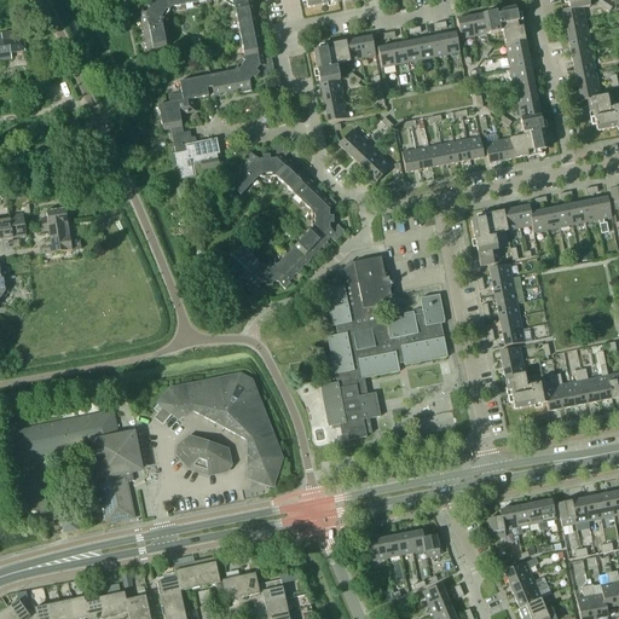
[(262,41),(261,35),(259,35),(256,22),(259,22),(258,16),(255,16),(254,11),(256,10),(255,4),(253,4),(252,0),(154,0),(154,3),(150,0),(146,6),(149,9),(146,12),(143,13),(142,5),(133,7),(132,10),(134,21),(140,19),(142,25),(140,27),(142,33),(143,33),(144,38),(143,39),(144,45),(145,45),(146,51),(150,51),(151,57),(167,53),(165,38),(167,38),(166,33),(163,33),(161,23),(166,16),(168,17),(169,15),(167,13),(171,9),(180,6),(180,9),(185,9),(185,6),(206,1),(206,4),(210,3),(210,0),(212,0),(221,0),(225,3),(224,5),(226,6),(227,4),(235,9),(236,18),(233,19),(235,24),(237,23),(241,42),(238,42),(239,47),(242,47),(244,57),(239,64),(237,63),(236,65),(238,67),(235,71),(225,74),(225,71),(220,71),(220,74),(209,76),(213,98),(220,97),(219,94),(225,93),(226,96),(232,94),(231,92),(237,91),(238,94),(250,92),(249,81),(252,77),(255,80),(259,74),(255,71),(259,67),(261,67),(264,74),(272,73),(273,70),(271,58),(265,59),(264,53),(265,53),(264,47),(261,47),(261,41),(262,41)]
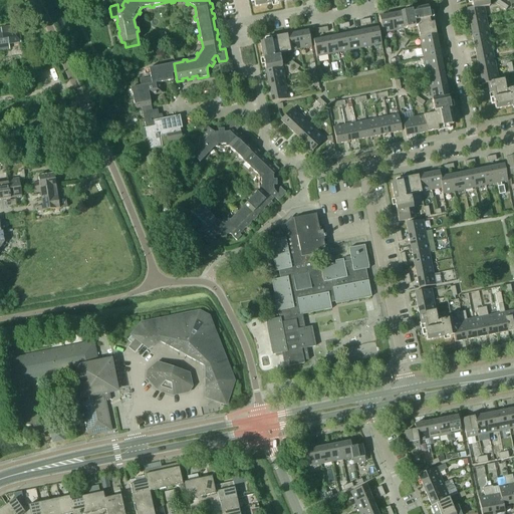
[(488,0),(470,0),(472,8),(483,6),(484,7),(489,5),(488,0)]
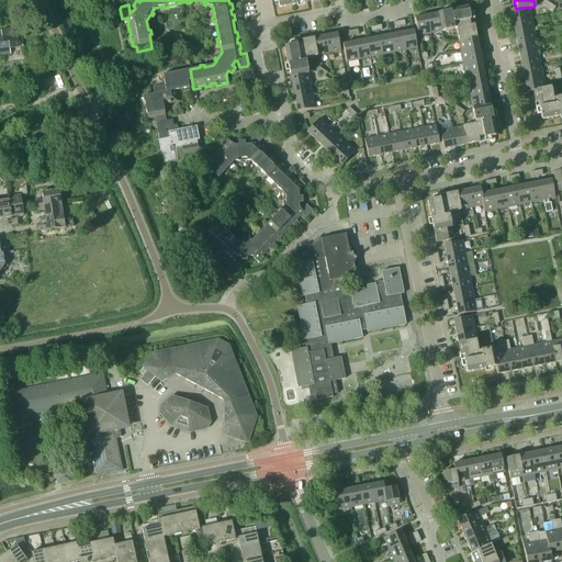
[(510,10),(513,22),(531,19),(529,8),(528,7),(516,9),(510,10)]
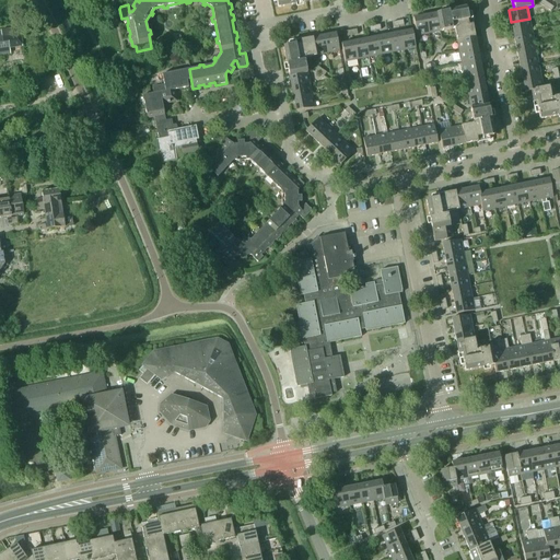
[(466,8),(451,11),(454,28),(473,25),(471,19),(468,20),(466,8)]
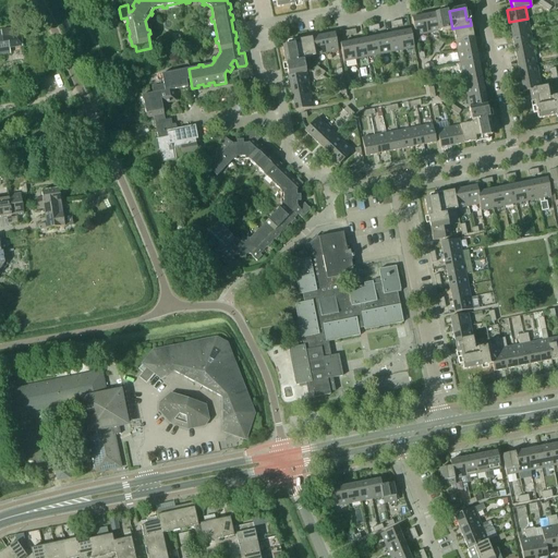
[(434,33),(452,28),(449,11),(431,14),(434,33)]
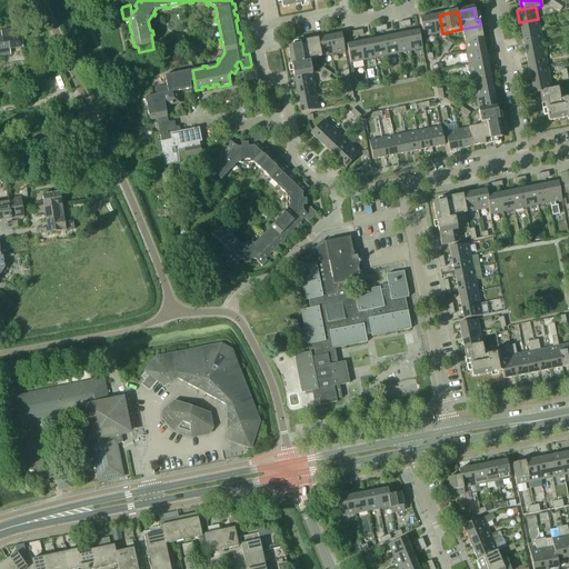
[(442,33),(439,15),(419,19),(423,37),(442,33)]
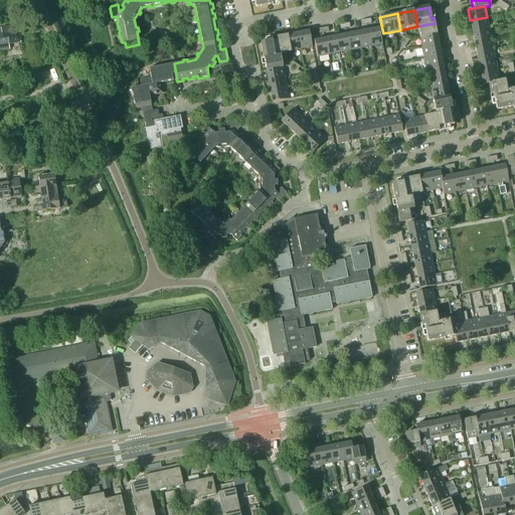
[(470,20),(472,31),(489,27),(487,17),(470,20)]
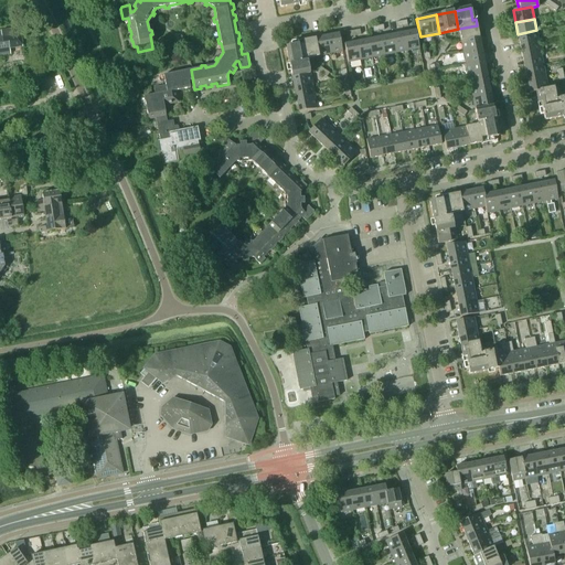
[(481,50),(477,25),(458,29),(464,53),(481,50)]
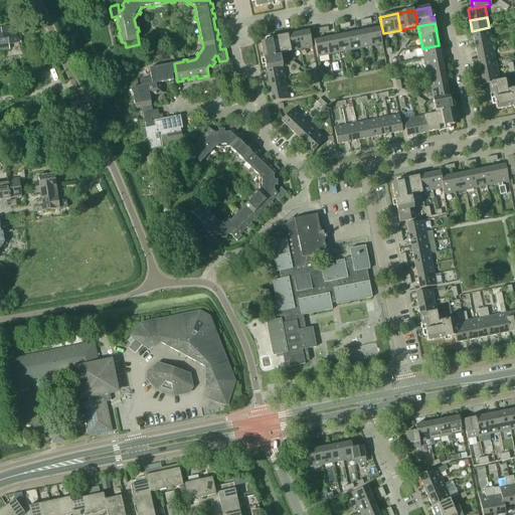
[(0,50),(9,49),(8,44),(20,42),(17,26),(0,27),(0,50)]
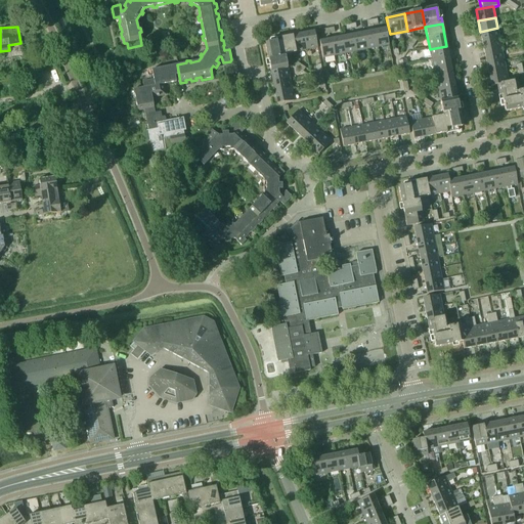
[(480,32),(482,42),(499,39),(497,28),(480,32)]
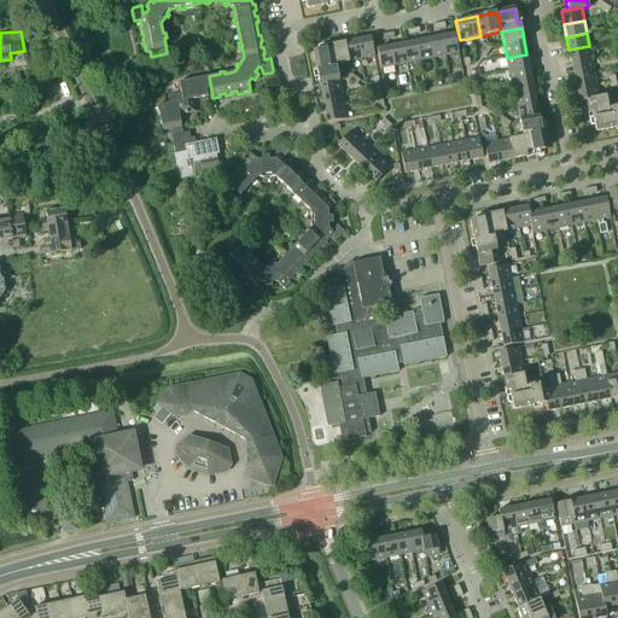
[(455,34),(442,36),(445,56),(459,53),(455,34)]
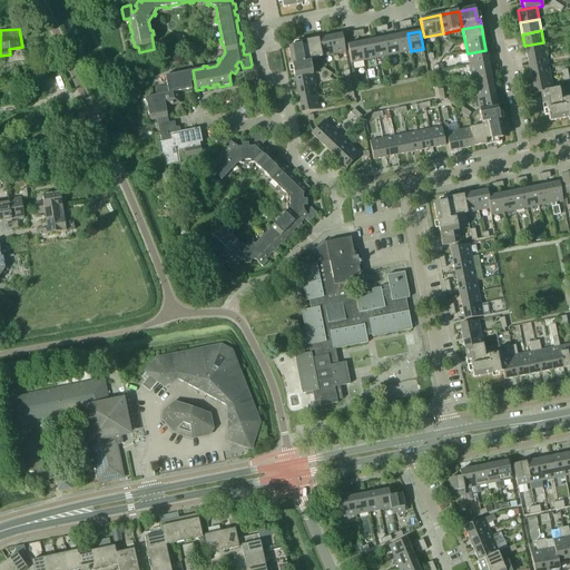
[(408,33),(395,36),(399,53),(411,51),(408,33)]
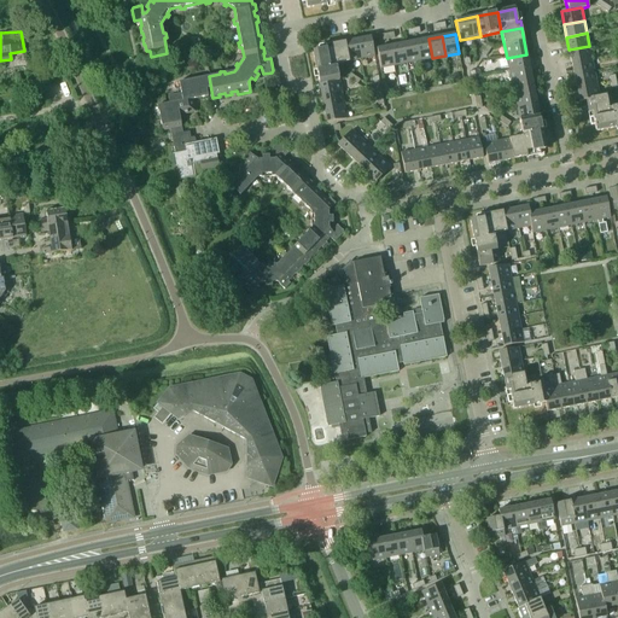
[(361,59),(374,57),(371,38),(357,40),(361,59)]
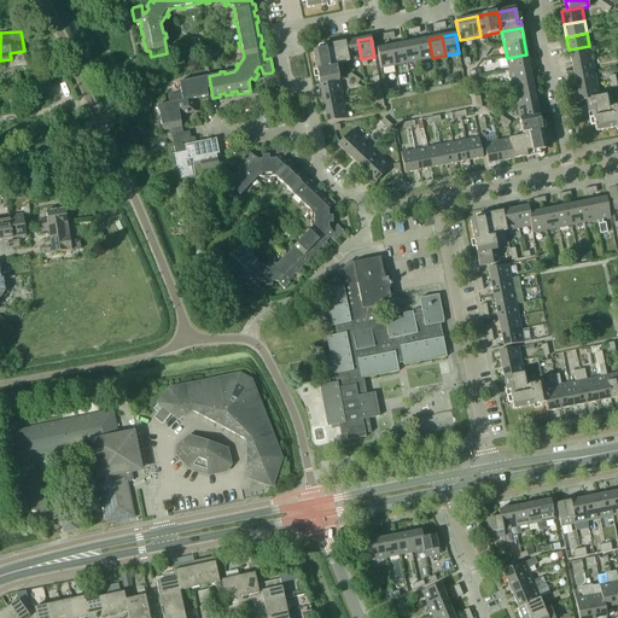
[(429,39),(415,41),(419,62),(432,58),(429,39)]
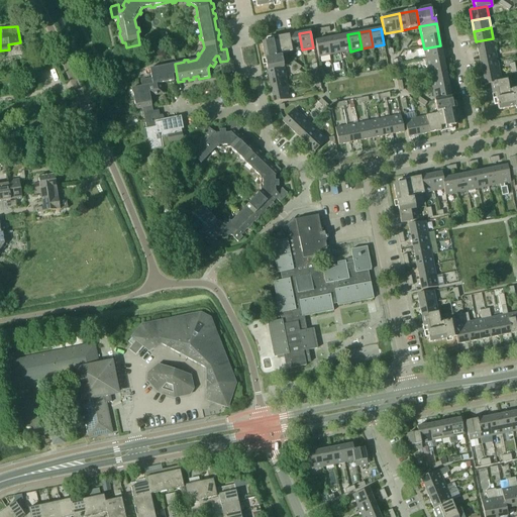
[(292,52),(302,49),(299,33),(289,35),(292,52)]
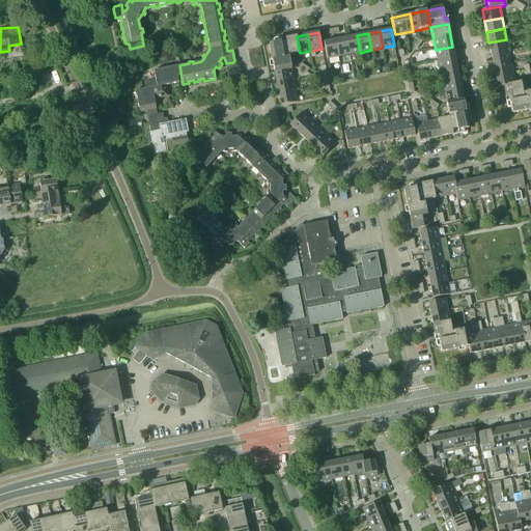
[(357,35),(346,37),(350,55),(360,53),(357,35)]
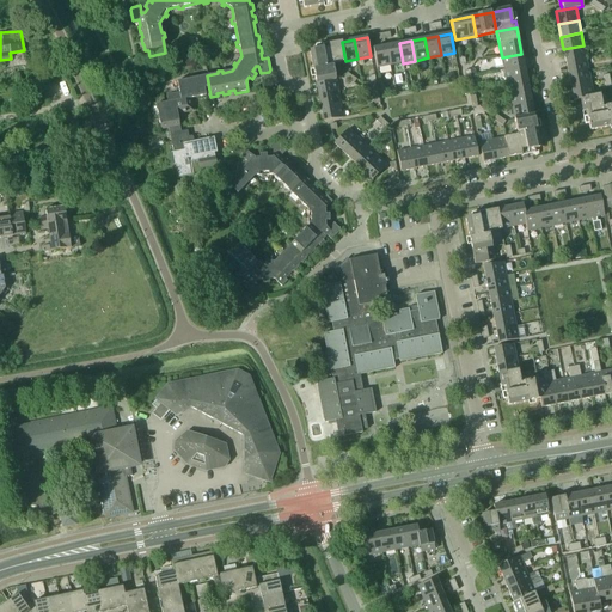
[(346,61),(342,42),(322,46),(323,48),(310,51),(316,84),(336,80),(332,65),(346,61)]
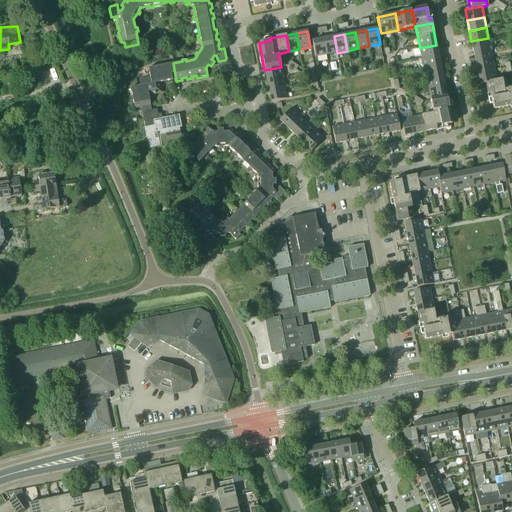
[(334,36),(323,38),(326,55),(337,53),(334,36)]
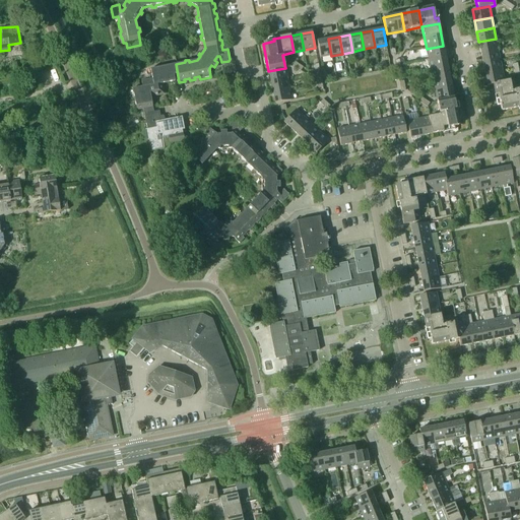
[(320,58),(331,56),(328,39),(317,41),(320,58)]
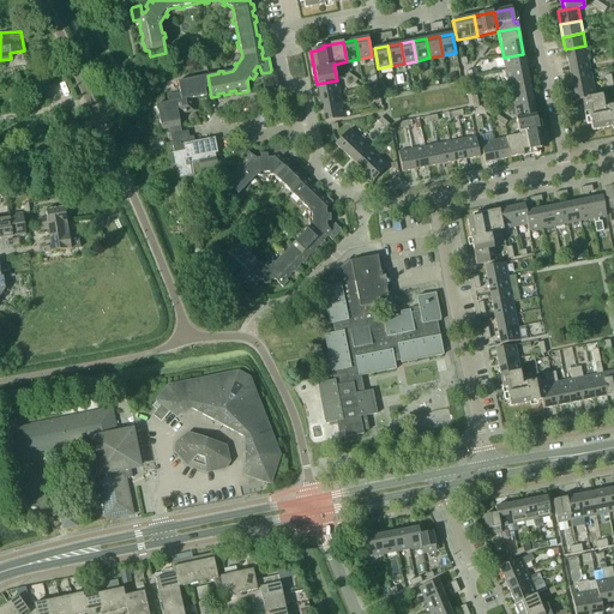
[(565,49),(567,62),(588,59),(585,46),(565,49)]
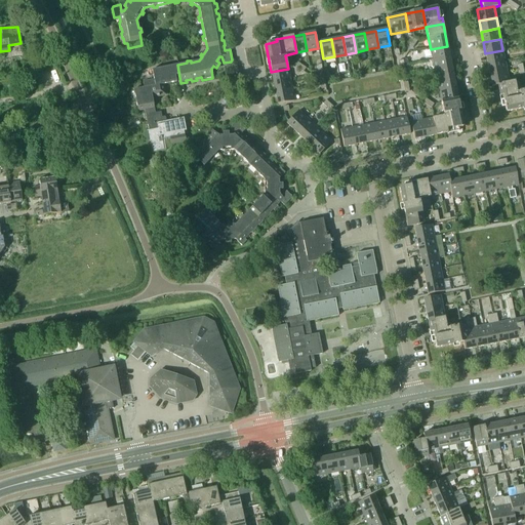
[(435,72),(451,68),(447,46),(431,49),(435,72)]
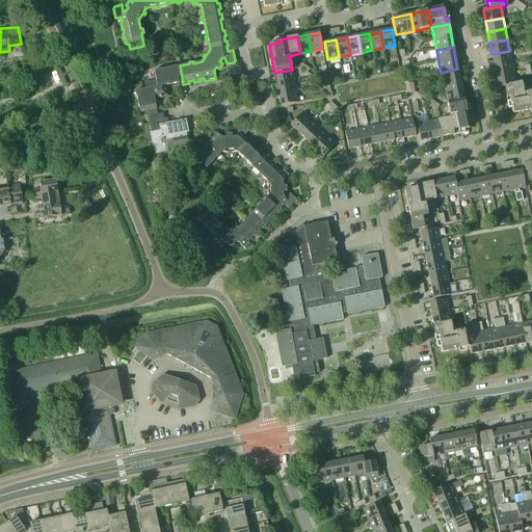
[(491,54),(494,65),(511,62),(509,51),(491,54)]
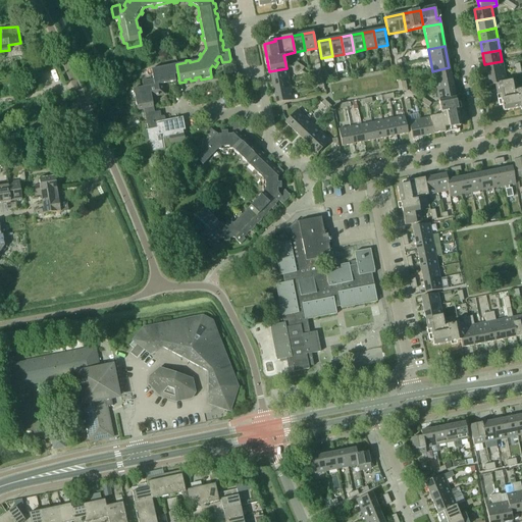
[(484,64),(487,75),(504,71),(508,70),(507,67),(503,67),(502,61),(484,64)]
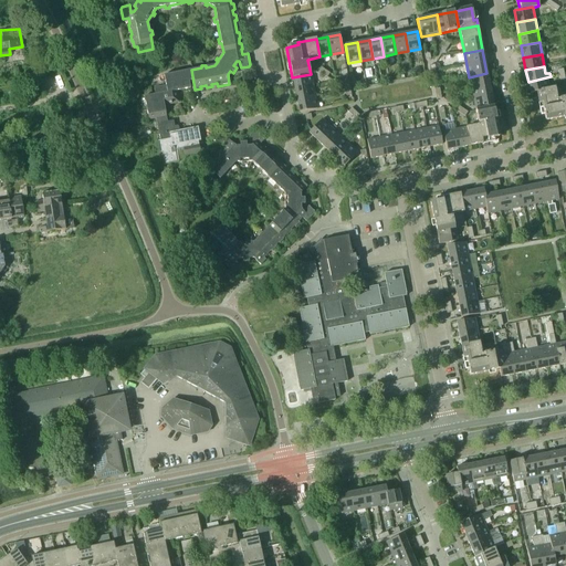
[(327,77),(329,73),(321,67),(317,72),(327,77)]
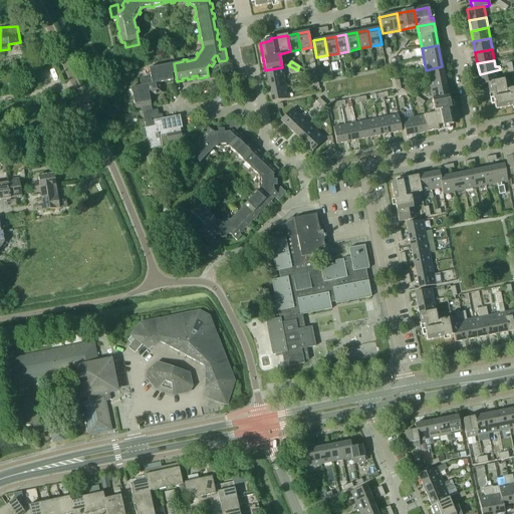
[(182,129),(180,115),(160,119),(158,109),(152,110),(149,95),(162,93),(160,82),(173,80),(170,64),(149,68),(151,78),(140,80),(141,86),(131,88),(135,109),(142,107),(146,127),(143,129),(145,140),(148,139),(150,150),(163,147),(161,137),(166,136),(168,142),(182,139),(180,129),(182,129)]
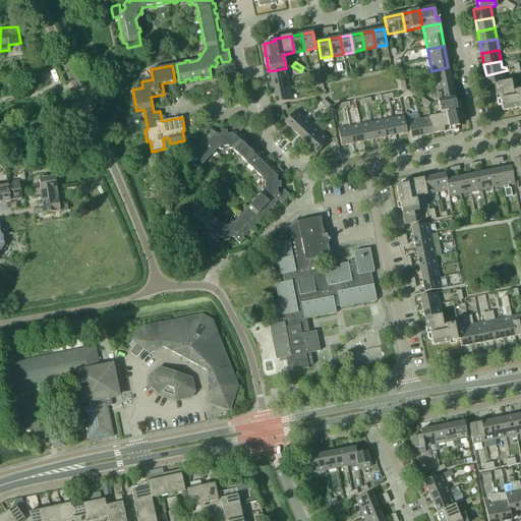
[(453,90),(448,67),(431,71),(436,93),(453,90)]
